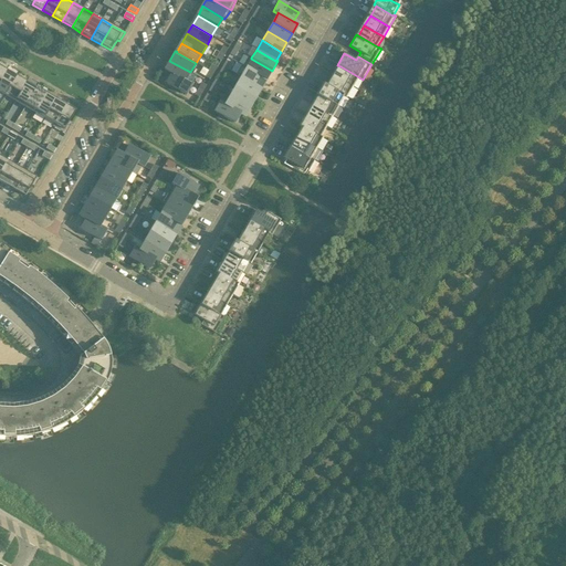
[(245,67),(266,80),(272,71),(251,59),(251,58),(249,56),(242,66),(245,69),(245,67)]
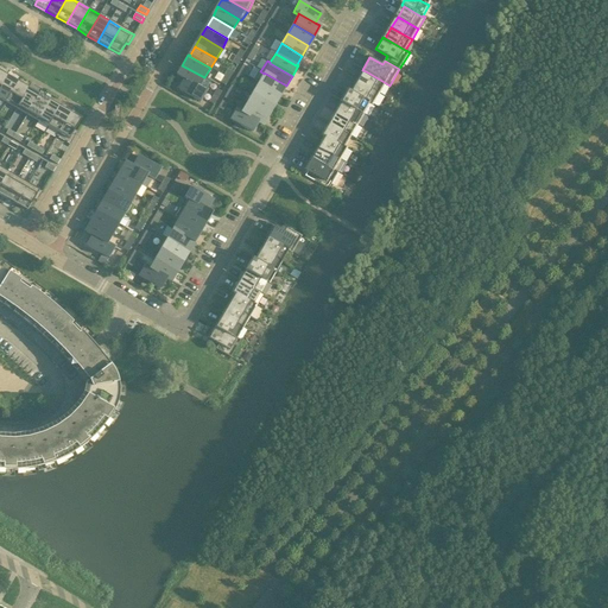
[(198,88),(198,87),(204,77),(182,65),(176,75),(184,81),(185,80),(198,88)]
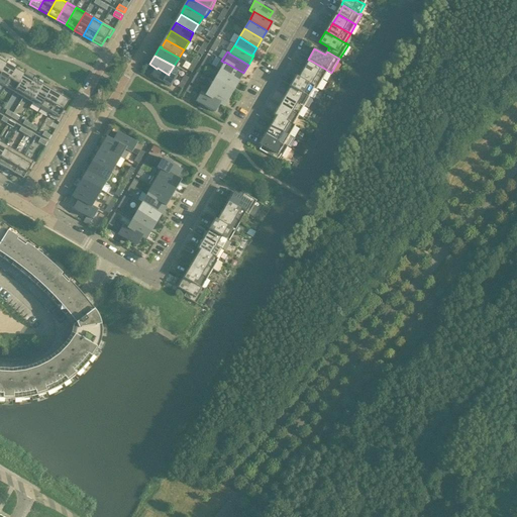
[(311,61),(306,70),(323,80),(328,71),(311,61)]
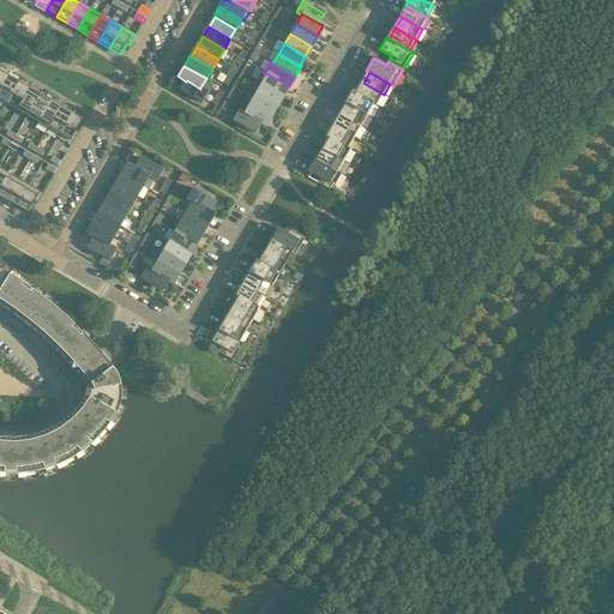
[(266,73),(266,74),(260,84),(282,96),(281,97),(282,97),(289,86),(266,73)]
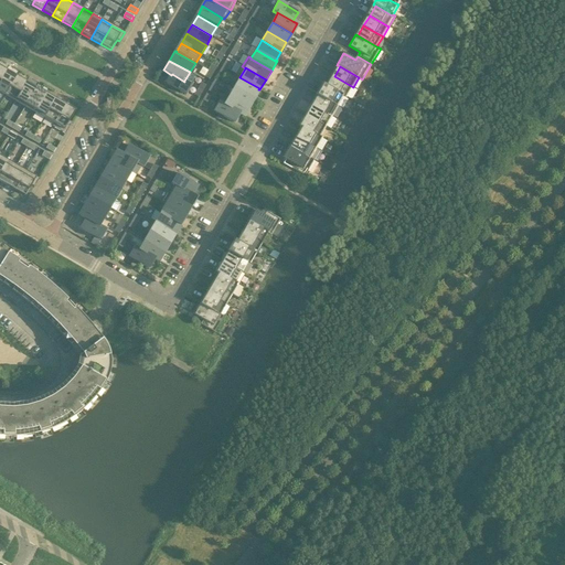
[(7,71),(0,81),(0,92),(4,95),(17,76),(7,71)]
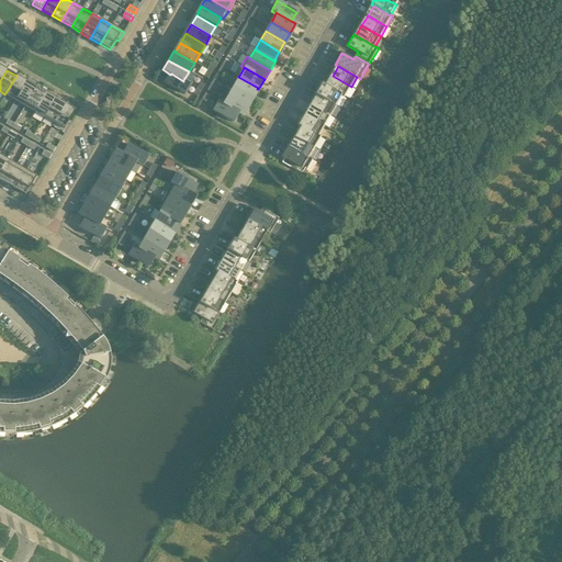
[(171,74),(170,75),(166,83),(184,94),(191,85),(183,80),(183,81),(171,74)]
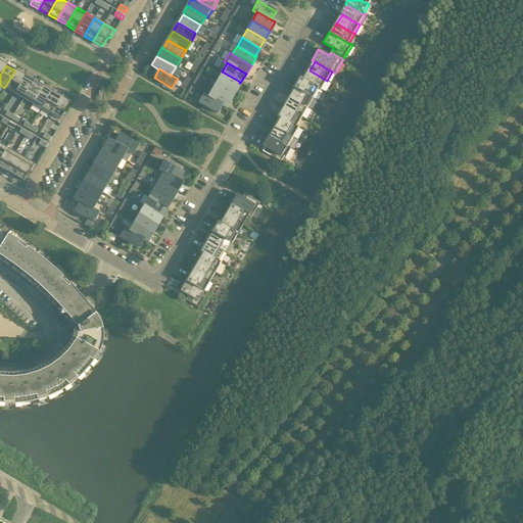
[(15,70),(4,88),(13,93),(25,76),(15,70)]
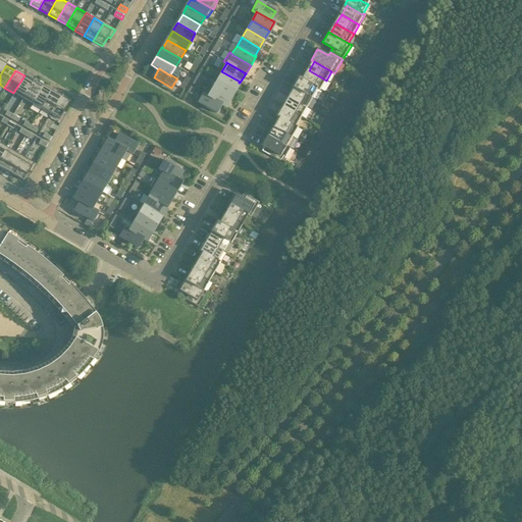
[(320,91),(326,81),(309,70),(304,79),(303,80),(318,89),(318,90),(320,91)]
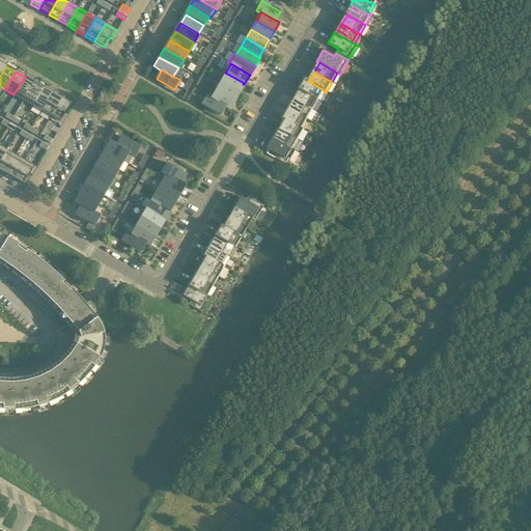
[(239,91),(243,84),(244,83),(225,73),(220,81),(239,91)]
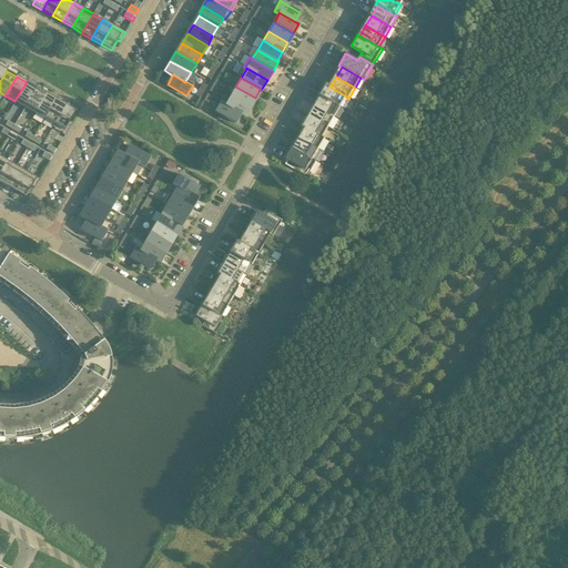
[(27,82),(14,101),(24,108),(36,88),(27,82)]
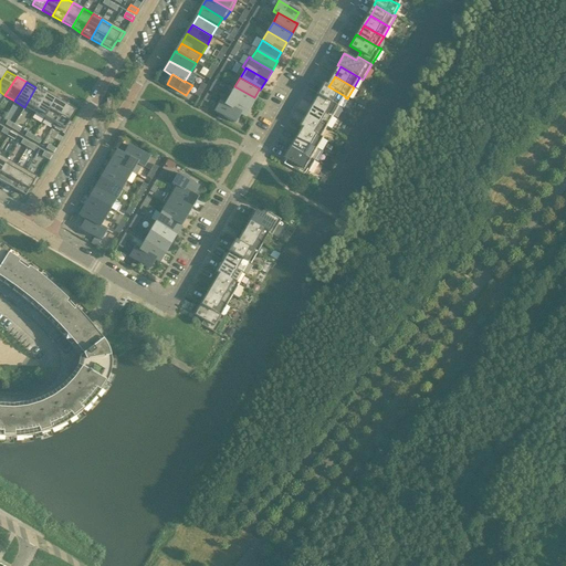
[(326,84),(321,95),(339,106),(345,97),(345,96),(328,86),(329,85),(326,84)]
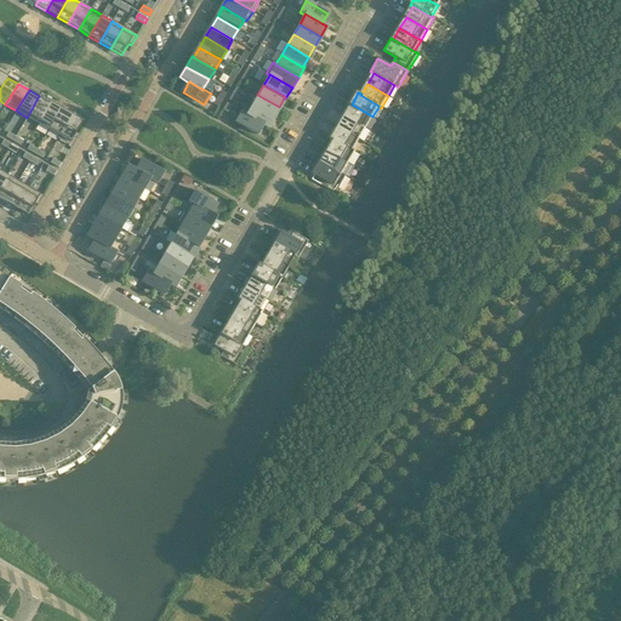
[(251,104),(273,118),(279,107),(257,95),(251,104)]
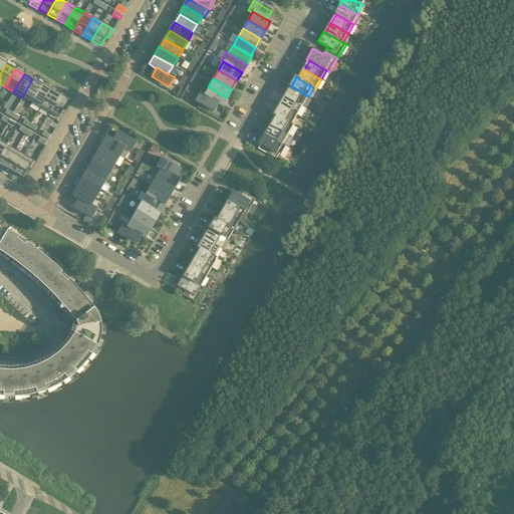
[(32,79),(22,97),(31,102),(41,84),(32,79)]
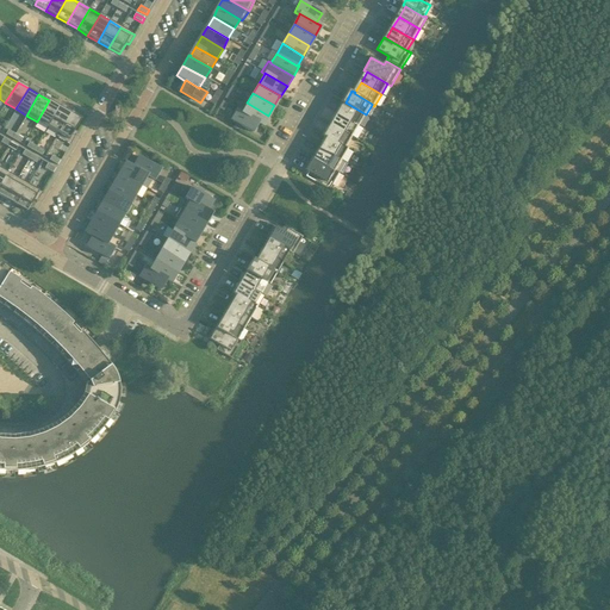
[(49,100),(37,122),(48,128),(60,107),(49,100)]
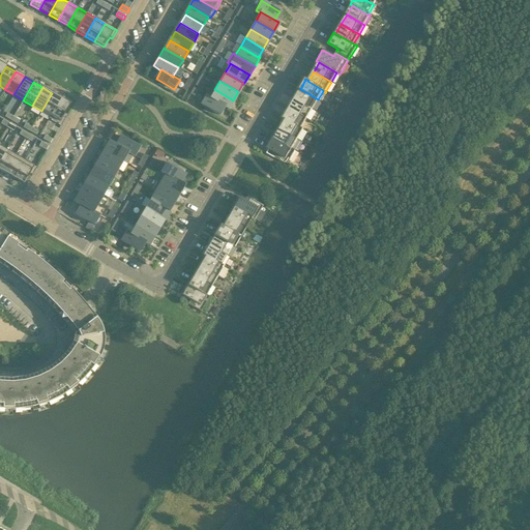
[(224,106),(224,107),(228,109),(233,100),(214,89),(210,97),(210,98),(224,106)]
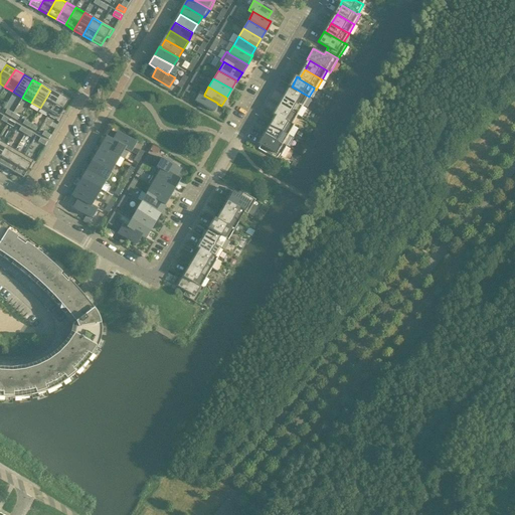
[(303,107),(309,97),(292,87),(286,97),(303,107)]
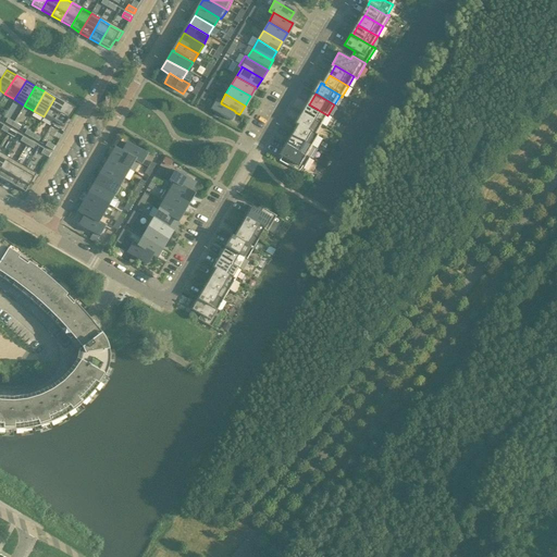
[(53,122),(64,103),(54,98),(44,116),(52,122),(53,122)]
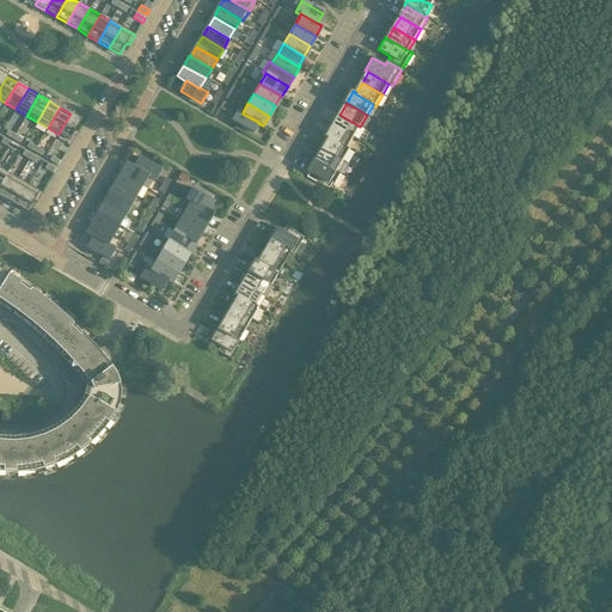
[(252,133),(258,123),(258,122),(243,114),(243,112),(238,109),(231,121),(252,133)]
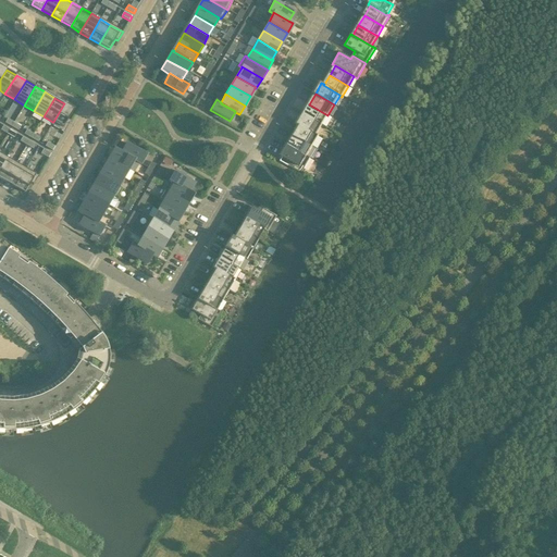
[(53,122),(52,122),(51,124),(64,132),(71,121),(69,120),(74,109),(64,103),(53,122)]
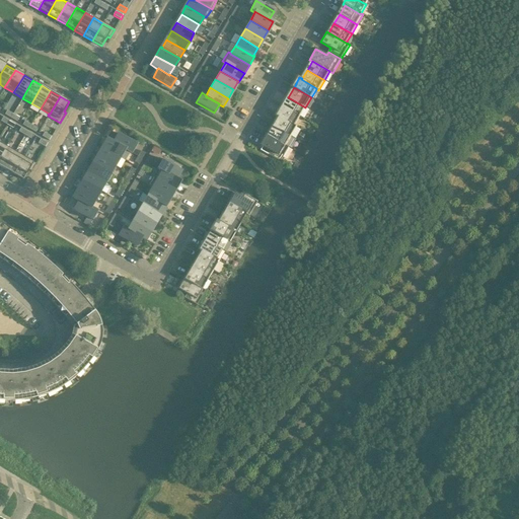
[(300,117),(305,107),(288,97),(283,106),(300,117)]
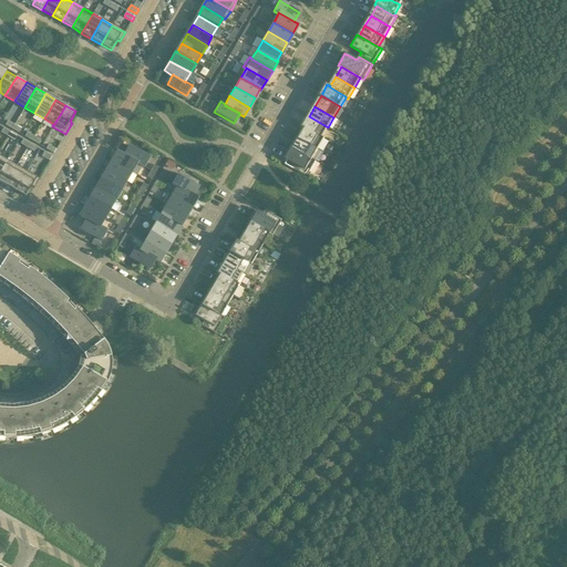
[(321,137),(322,137),(328,127),(309,116),(302,127),(305,129),(305,127),(321,137)]
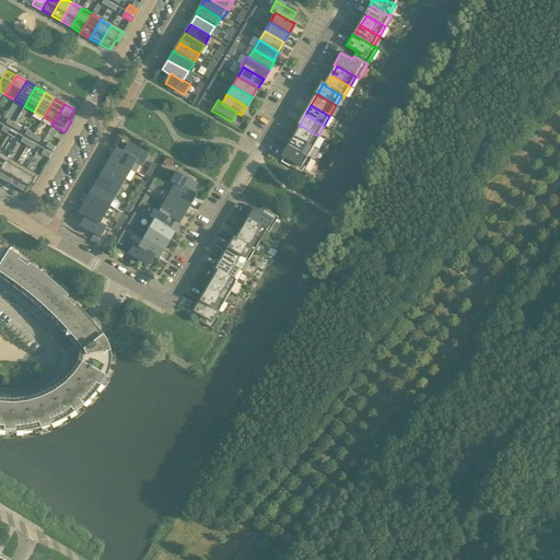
[(301,127),(295,137),(314,148),(321,137),(318,136),(317,136),(301,126),(301,127)]
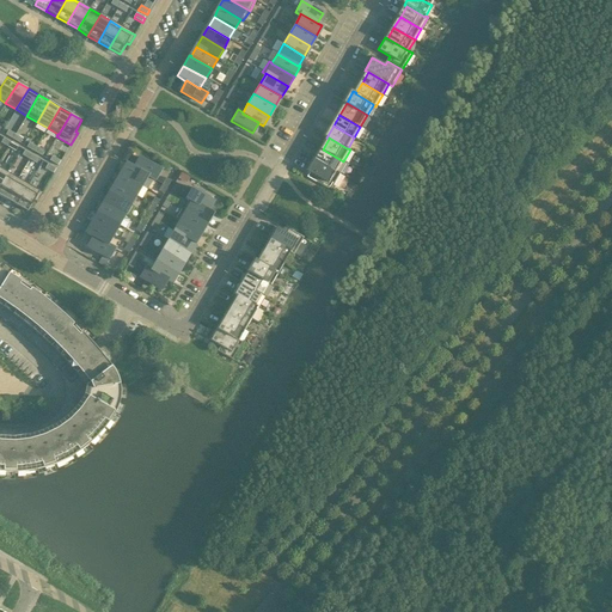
[(337,171),(343,161),(323,150),(317,159),(337,171)]
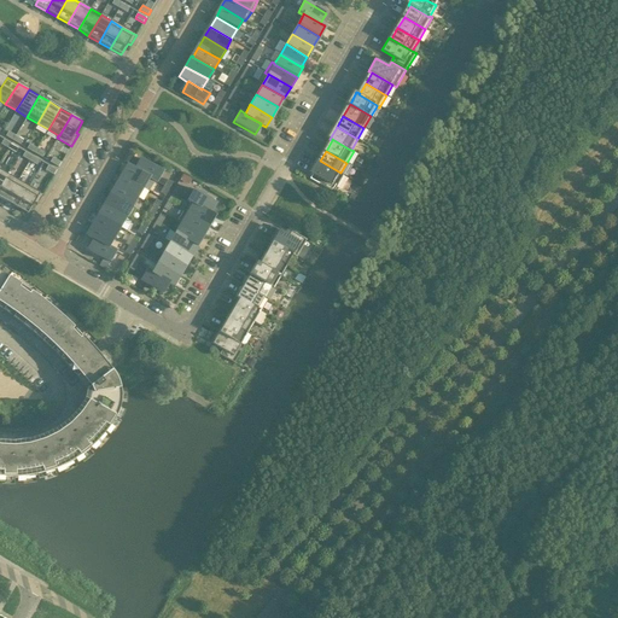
[(58,168),(62,163),(53,158),(50,163),(58,168)]
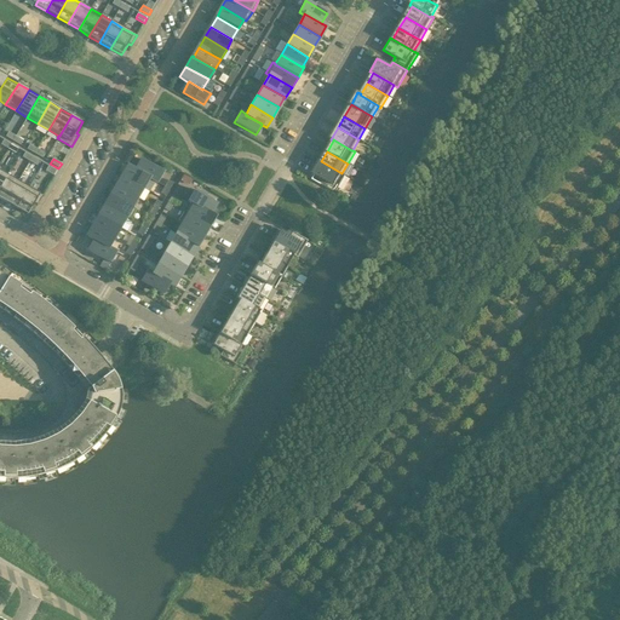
[(150,178),(150,179),(158,184),(164,172),(143,160),(137,170),(136,171),(150,178)]
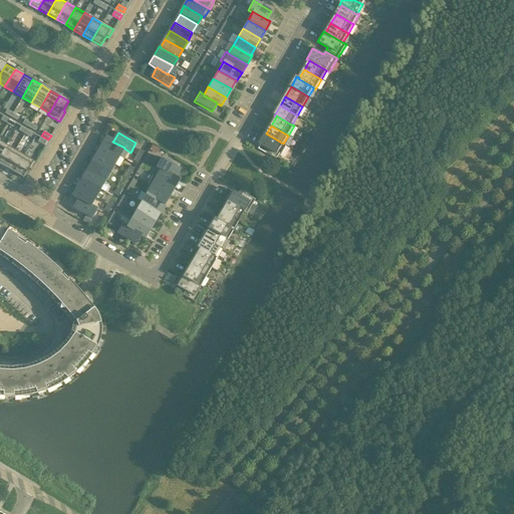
[(283,144),(266,134),(263,133),(262,136),(257,143),(268,149),(265,153),(278,161),(286,146),(283,144)]
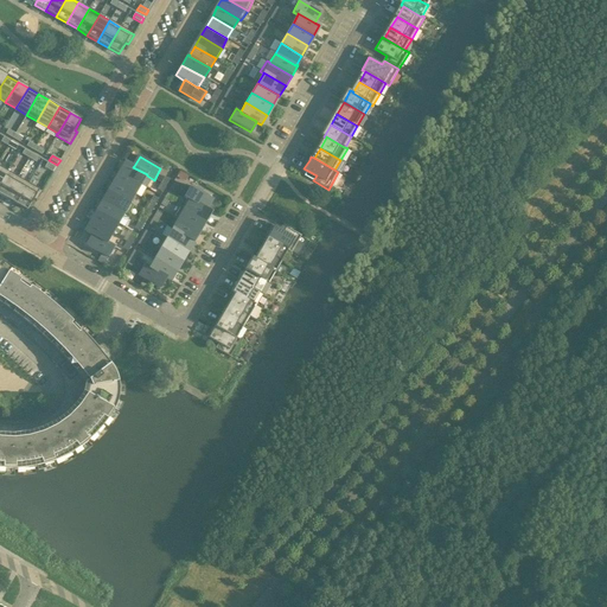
[(120,172),(141,185),(147,176),(147,174),(133,167),(134,166),(127,161),(120,172)]
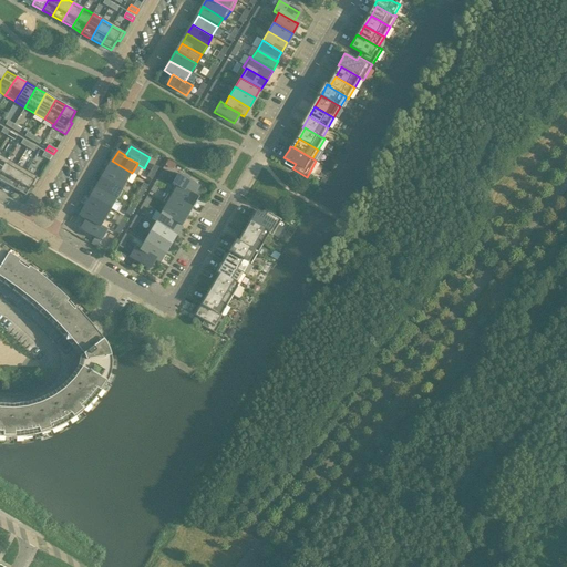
[(41,156),(49,162),(52,157),(44,152),(41,156)]
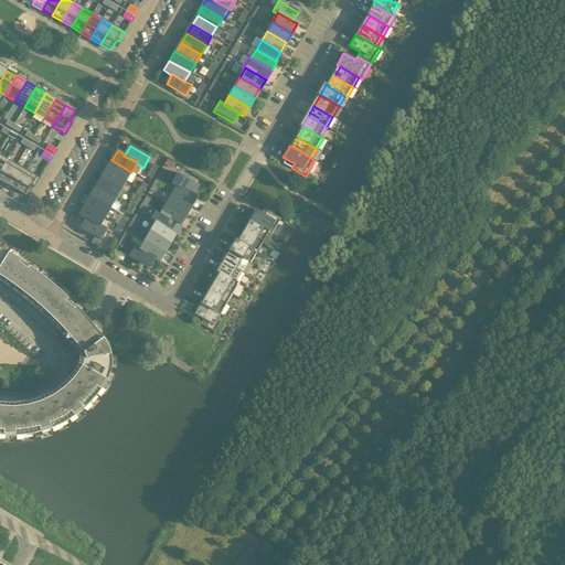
[(0,181),(6,184),(17,166),(7,160),(0,170),(0,181)]
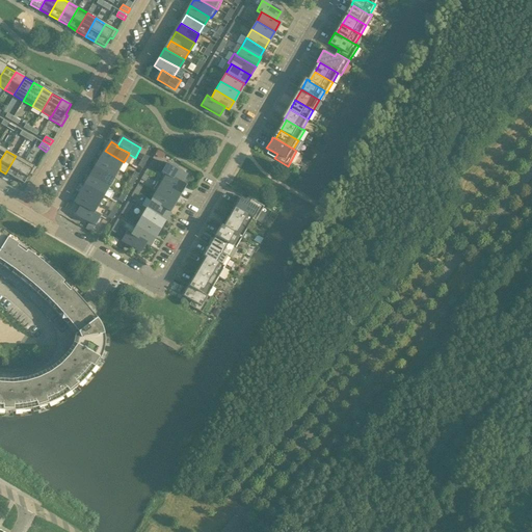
[(105,151),(101,160),(118,170),(124,162),(105,151)]
